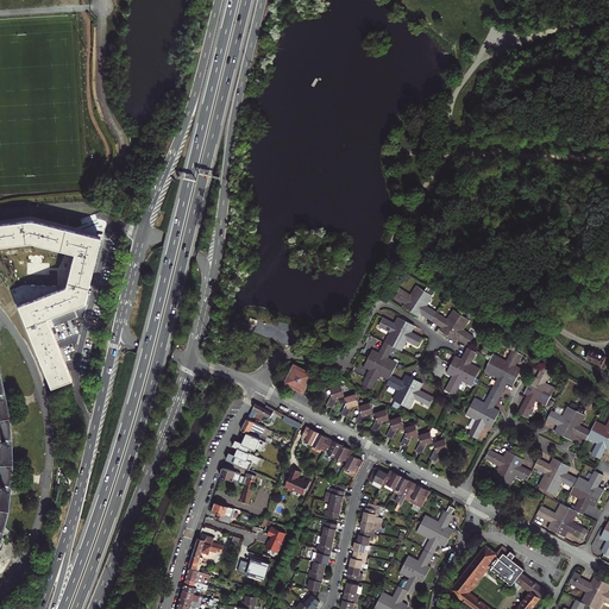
[(30,219),(0,223),(0,245),(27,242),(71,252),(66,287),(18,306),(49,387),(70,377),(46,316),(83,302),(100,237),(30,219)]
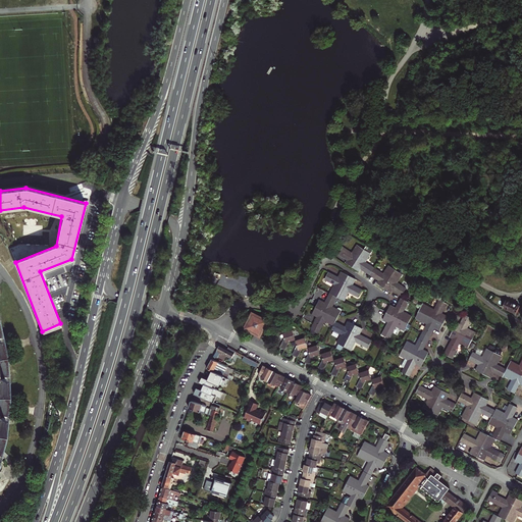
[(337,253),(346,258),(347,257),(349,258),(348,259),(346,262),(352,266),(364,249),(358,245),(356,248),(355,247),(352,252),(343,246),(337,253)]
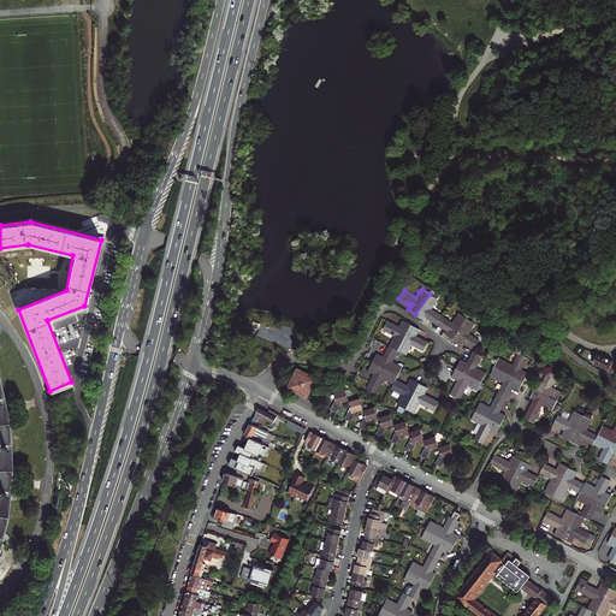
[(431,308),(436,302),(433,301),(436,297),(438,298),(440,294),(432,289),(430,294),(415,314),(422,319),(425,315),(426,314),(428,315),(427,318),(436,324),(442,315),(431,308)]
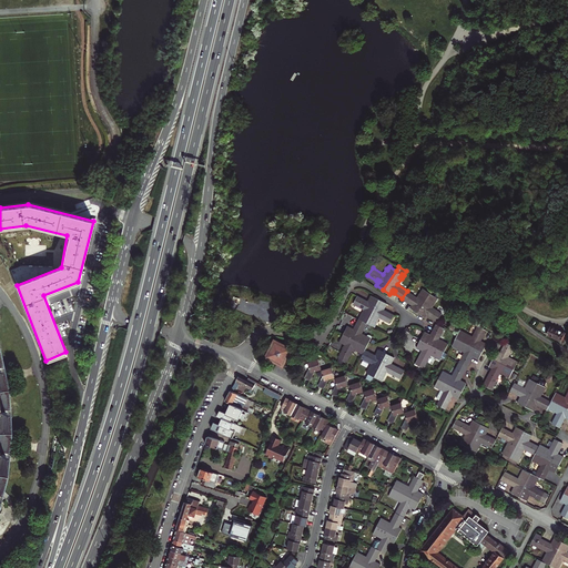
[(417,312),(430,293),(424,288),(422,292),(421,291),(417,296),(407,291),(402,298),(411,303),(412,302),(414,303),(413,305),(411,308),(417,312)]
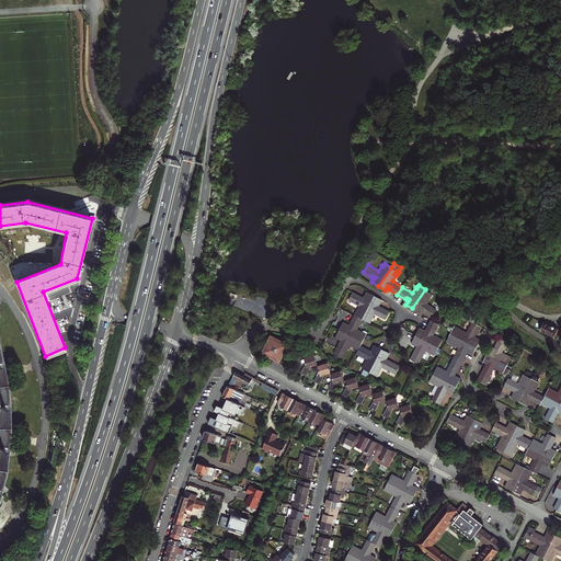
[(426,302),(430,297),(428,296),(431,293),(425,289),(412,308),(419,312),(421,310),(422,308),(424,309),(423,311),(431,317),(436,309),(426,302)]
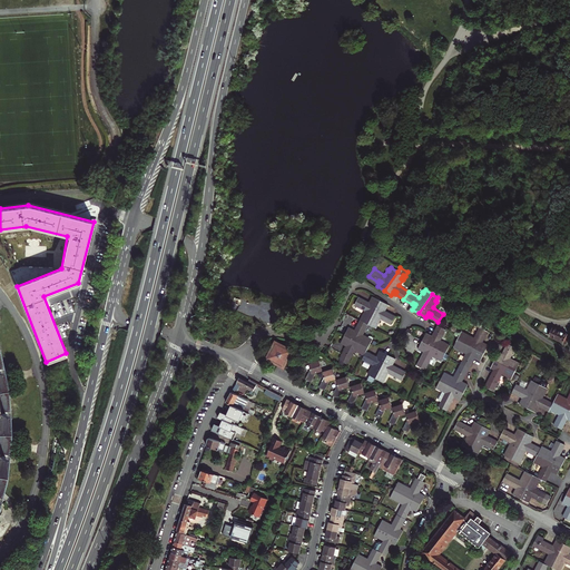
[(366,303),(367,301),(359,296),(354,305),(364,311),(362,316),(364,316),(362,321),(367,324),(380,300),(373,296),(370,303),(370,304),(366,303)]
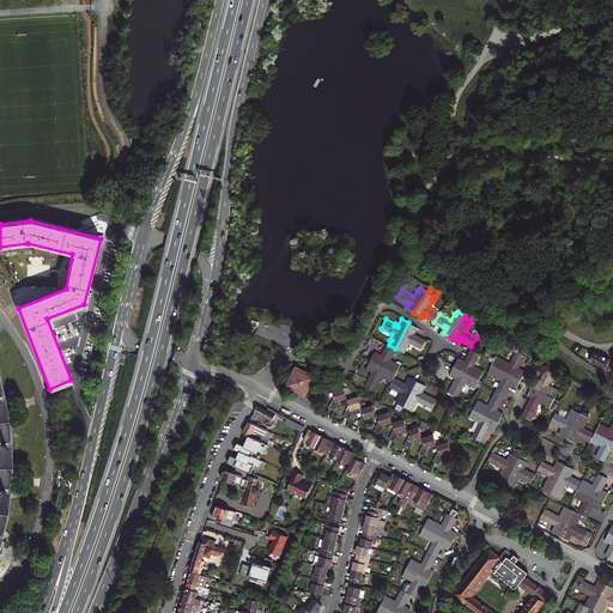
[(405,347),(406,349),(410,343),(420,349),(425,339),(416,334),(414,337),(412,335),(413,333),(417,327),(408,322),(395,349),(396,349),(402,352),(405,347)]
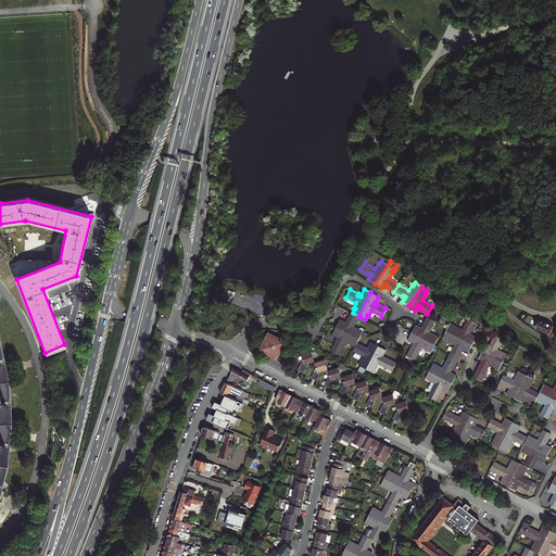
[(446,330),(472,344),(477,337),(470,333),(468,333),(470,330),(471,331),(476,323),(474,321),(477,316),(466,308),(463,316),(468,318),(463,329),(454,325),(453,326),(450,324),(446,330)]
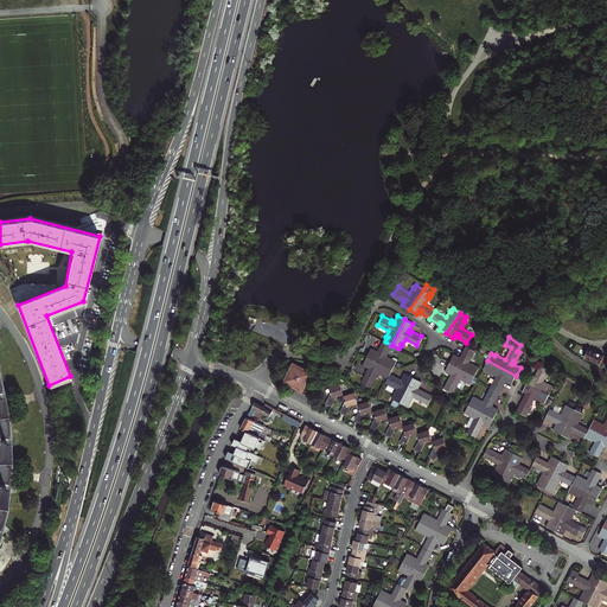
[(387,356),(393,345),(391,345),(385,342),(383,340),(378,350),(379,351),(378,353),(377,352),(370,349),(366,356),(391,369),(395,363),(391,360),(393,359),(387,356)]
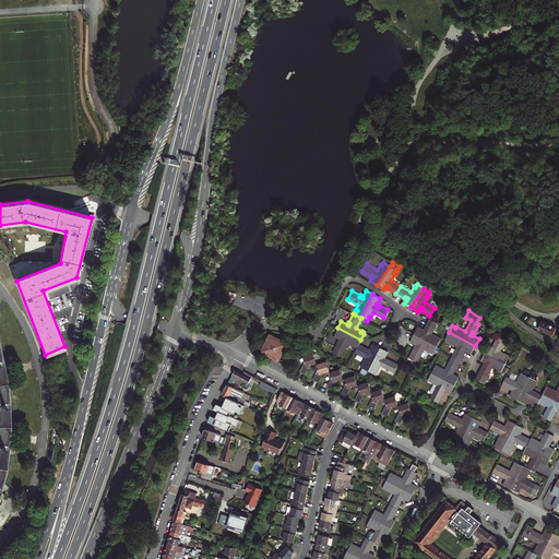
[(437,323),(429,319),(424,328),(426,329),(425,331),(423,330),(417,326),(414,334),(437,346),(440,340),(437,337),(438,336),(431,333),(437,323)]
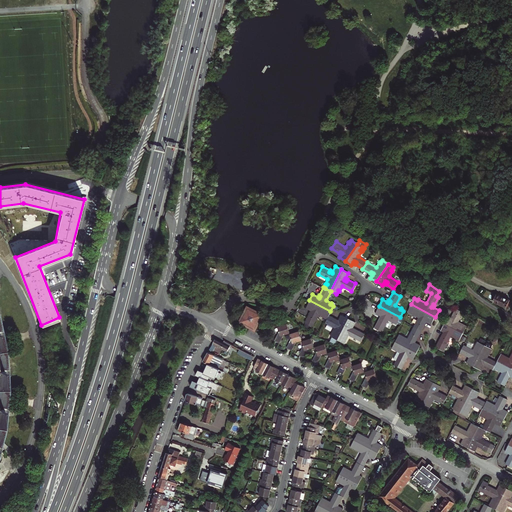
[(510,298),(498,293),(494,302),(507,307),(510,298)]
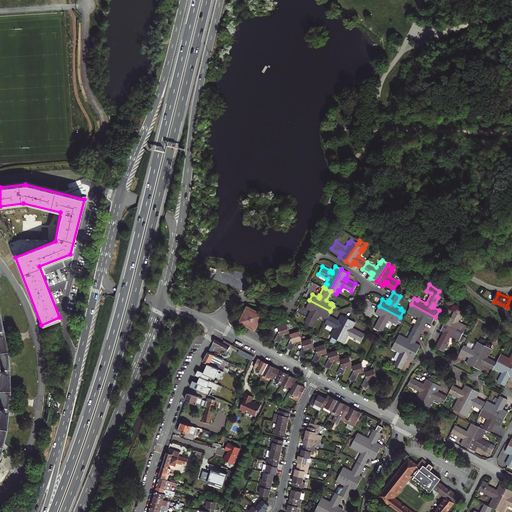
[(306,307),(311,310),(313,310),(312,313),(310,312),(305,322),(312,326),(318,314),(323,317),(324,315),(327,317),(329,315),(330,311),(309,300),(306,307)]
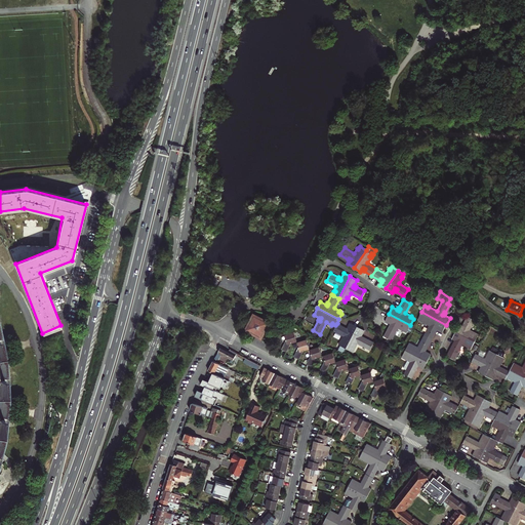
[(443,331),(446,325),(421,312),(418,318),(421,319),(421,321),(429,325),(425,334),(432,338),(436,330),(434,329),(436,327),(437,328),(443,331)]
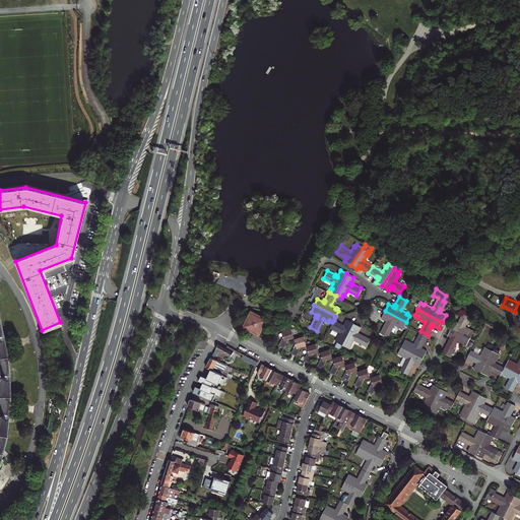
[(253,329),(253,332),(259,335),(267,319),(251,310),(245,322),(247,323),(248,326),(253,329)]
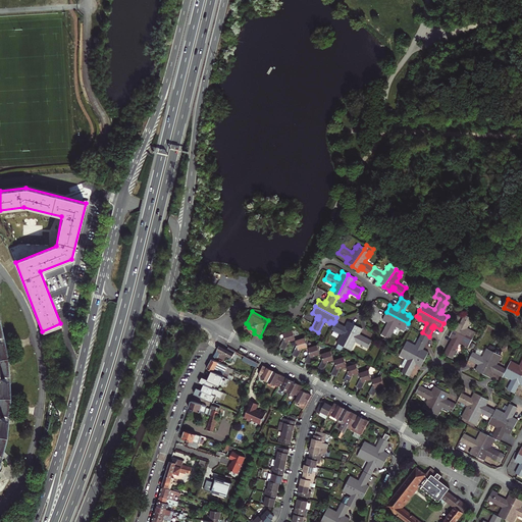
[(388,324),(387,323),(381,333),(389,337),(396,325),(401,328),(402,327),(405,328),(408,323),(386,312),(382,318),(388,321),(389,322),(388,324)]
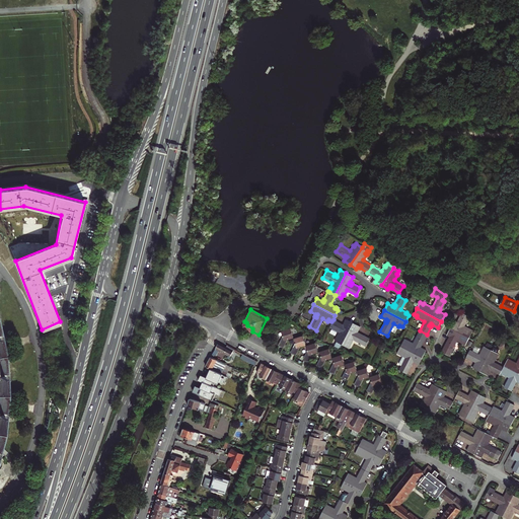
[(454,320),(450,327),(469,337),(472,331),(469,329),(469,328),(464,325),(469,315),(462,311),(458,319),(459,320),(458,322),(456,322),(454,320)]
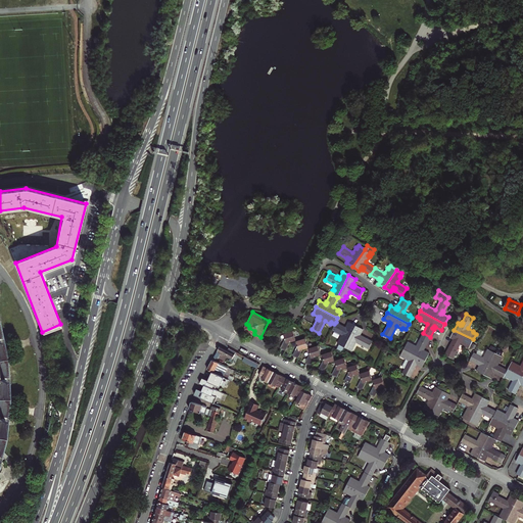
[(343,327),(344,326),(336,322),(334,324),(334,326),(332,329),(341,334),(338,339),(340,340),(338,343),(344,346),(355,325),(349,322),(346,327),(345,329),(343,327)]
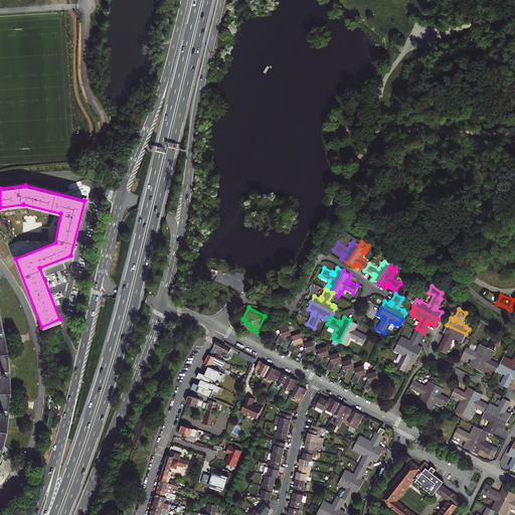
[(244,320),(242,319),(241,319),(238,324),(250,330),(250,329),(250,326),(245,323),(244,320)]
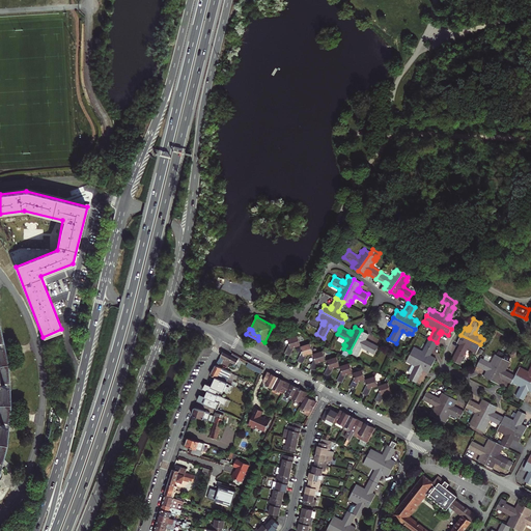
[(367,333),(361,330),(350,352),(356,355),(357,352),(359,353),(361,347),(373,354),(378,345),(367,340),(366,341),(364,340),(365,339),(367,333)]
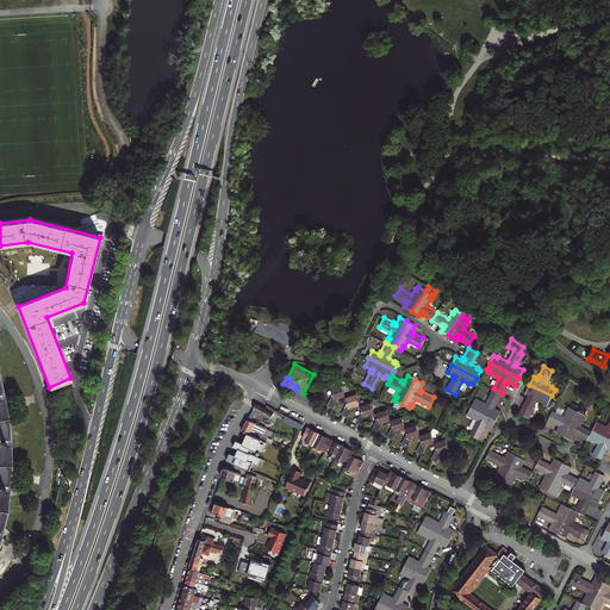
[(552,396),(529,385),(526,392),(529,394),(531,396),(529,397),(528,397),(520,414),(528,418),(537,399),(543,403),(545,402),(548,403),(552,396)]
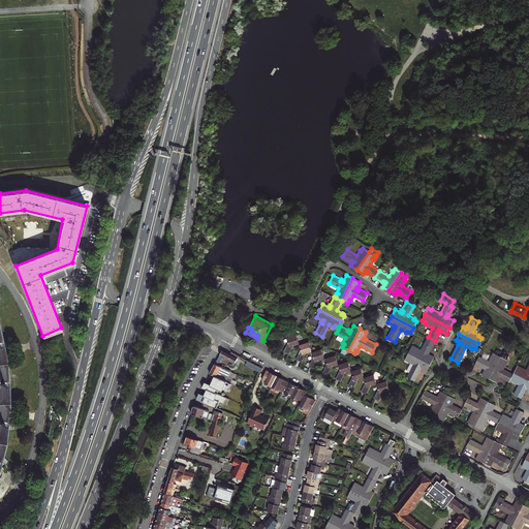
[(292,346),(299,344),(296,335),(285,338),(287,343),(287,345),(283,351),(287,354),(292,346)]
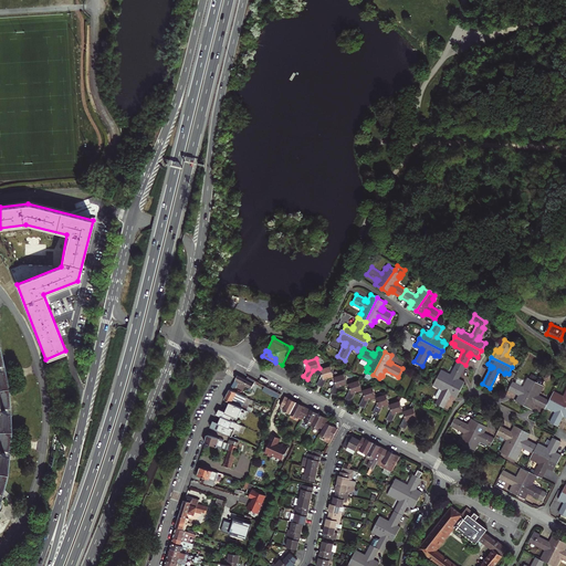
[(458,376),(460,377),(465,365),(458,360),(450,374),(444,370),(443,373),(440,370),(437,377),(461,389),(464,383),(458,379),(457,378),(458,376)]
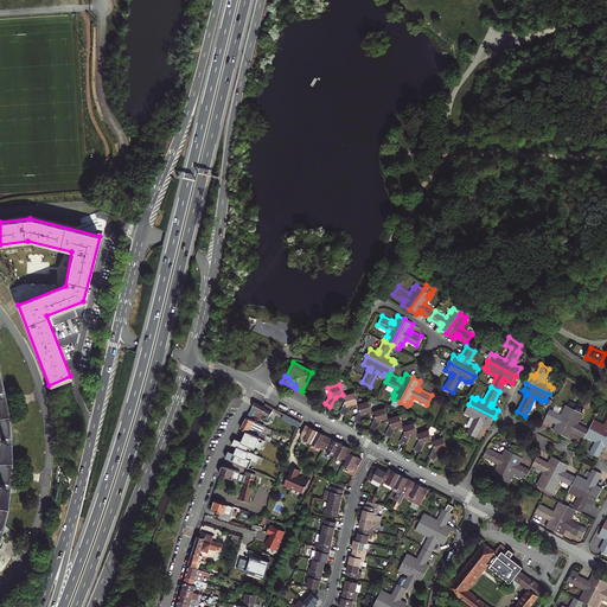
[(357,403),(353,393),(343,396),(344,401),(345,403),(344,403),(339,413),(345,415),(350,406),(357,403)]
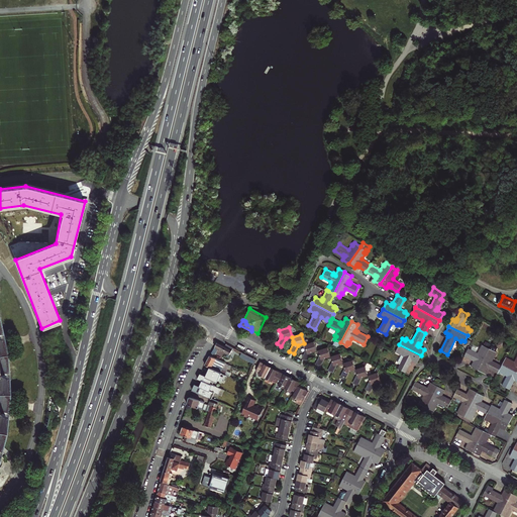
[(399,344),(402,338),(405,340),(406,338),(403,337),(400,335),(396,342),(399,344)]
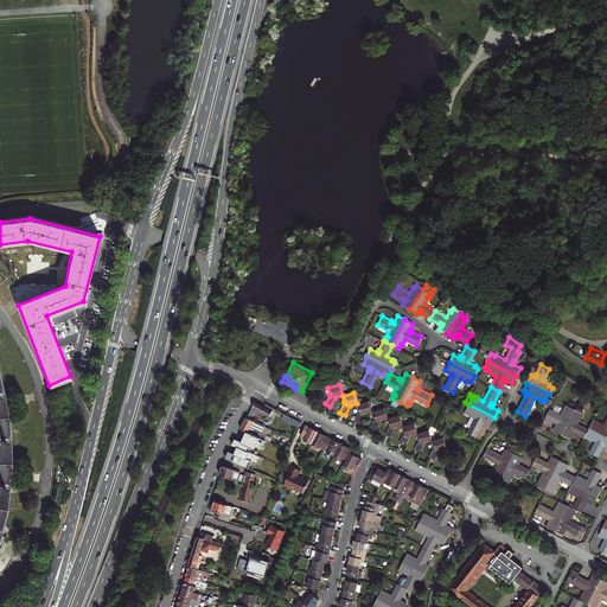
[(296,426),(299,421),(280,410),(280,409),(266,402),(263,406),(255,401),(248,414),(251,416),(255,409),(267,416),(266,417),(272,421),(275,413),(282,416),(281,419),(296,426)]
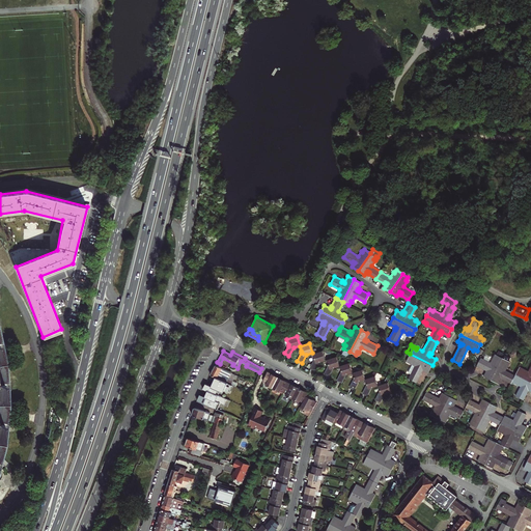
[(322,351),(312,354),(314,358),(314,360),(309,368),(314,370),(318,362),(325,360),(322,351)]
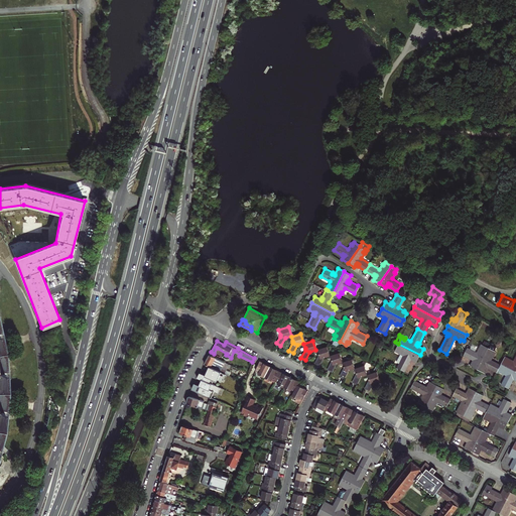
[(416,361),(420,355),(398,344),(395,349),(398,351),(398,353),(400,353),(396,360),(399,362),(397,367),(404,371),(410,361),(408,360),(409,357),(411,358),(416,361)]
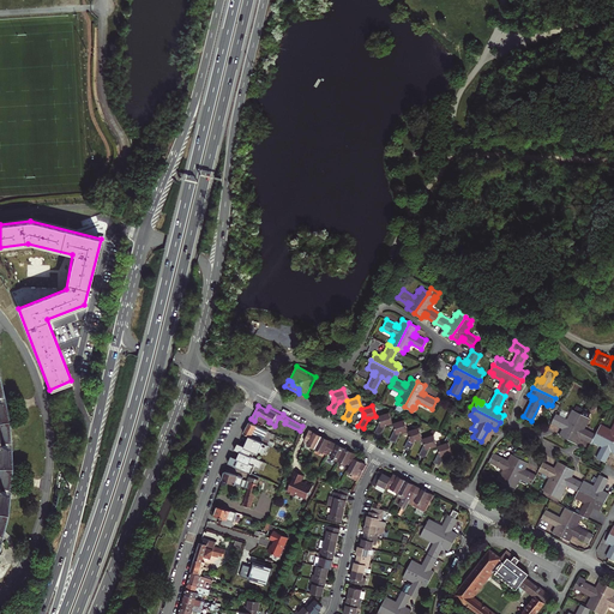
[(560,434),(567,438),(581,413),(575,409),(572,413),(571,413),(567,419),(557,413),(552,422),(561,427),(561,425),(565,426),(564,428),(560,434)]
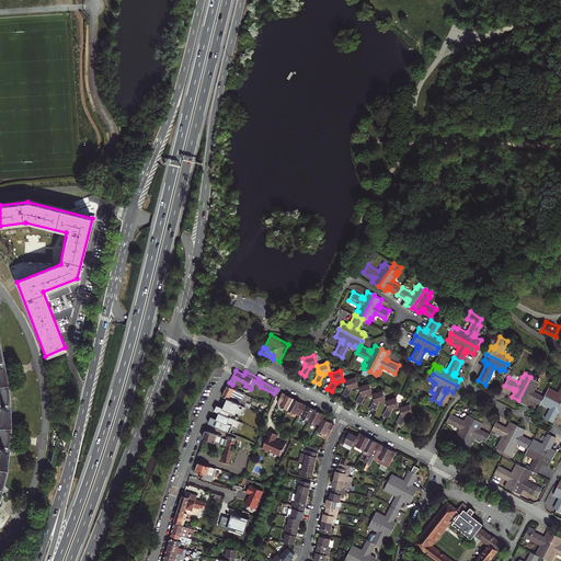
[(352,389),(357,387),(354,377),(344,380),(346,386),(346,387),(346,388),(342,396),(346,398),(352,389)]
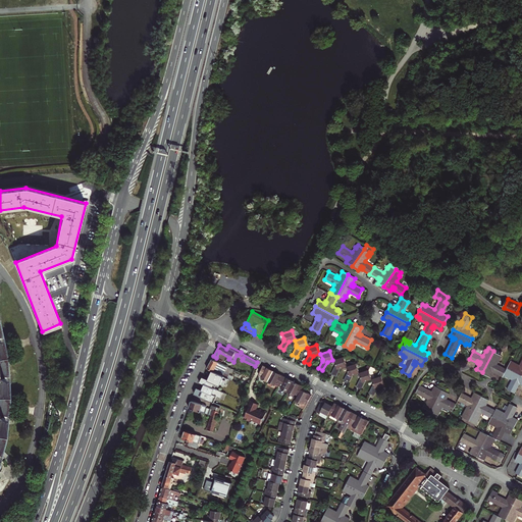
[(494,370),(494,372),(502,376),(503,374),(504,373),(506,368),(497,363),(500,358),(498,357),(500,354),(493,351),(482,372),(488,376),(491,370),(492,369),(494,370)]
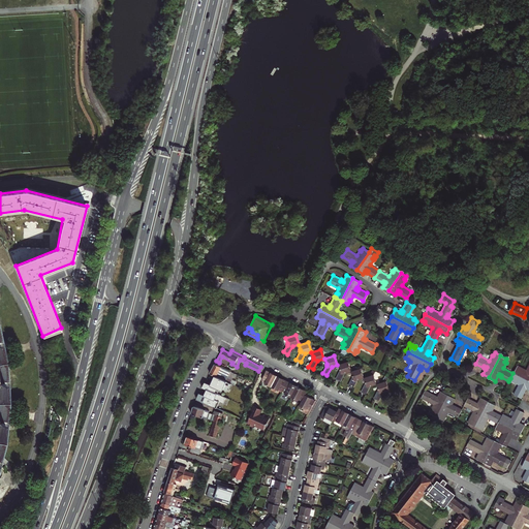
[(344,373),(350,371),(347,362),(338,365),(339,369),(340,371),(339,371),(335,379),(340,381),(344,373)]
